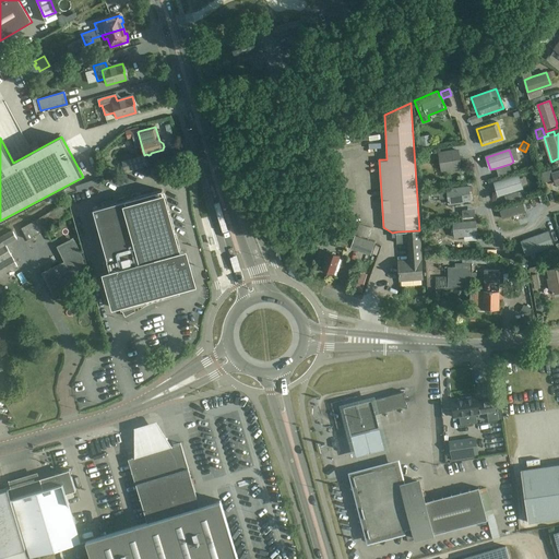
[(459,151),(439,154),(442,171),(462,168),(459,151)]
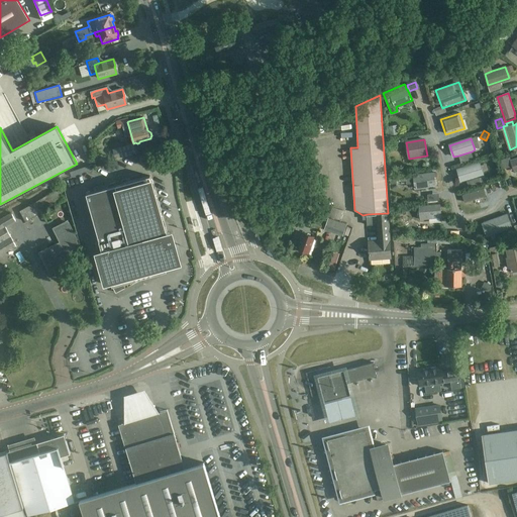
[(134,152),(132,142),(112,148),(115,158),(134,152)]
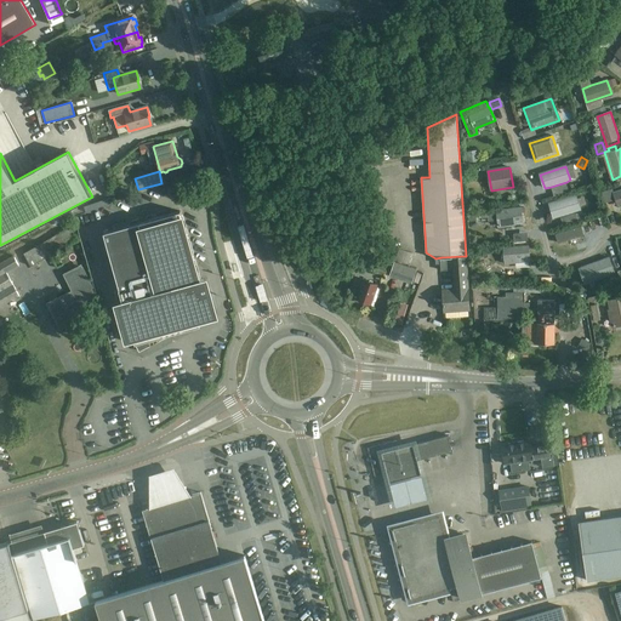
[(573,184),(543,192),(545,198),(574,191),(573,184)]
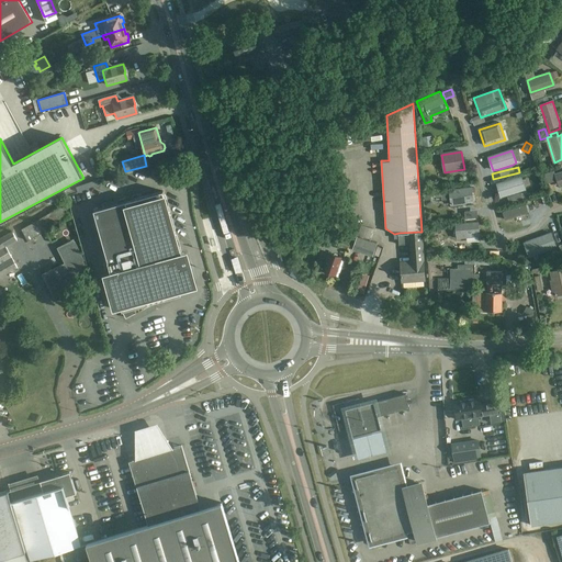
[(554,170),(544,173),(548,182),(558,179),(560,187),(561,184),(561,171),(555,173),(554,170)]
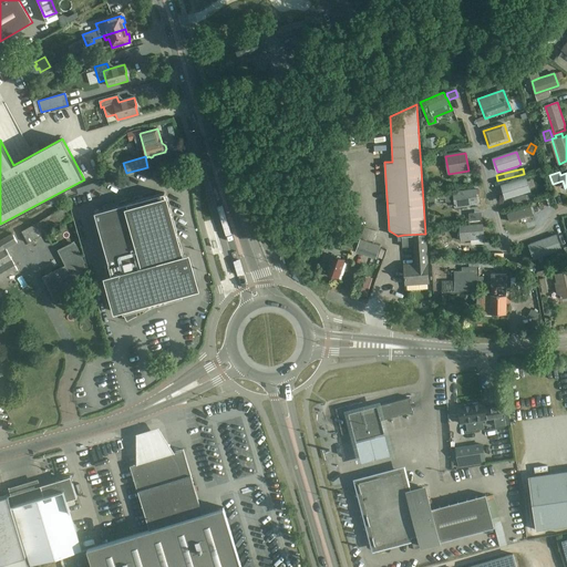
[(506,198),(512,197),(525,193),(529,191),(525,178),(502,186),(506,198)]
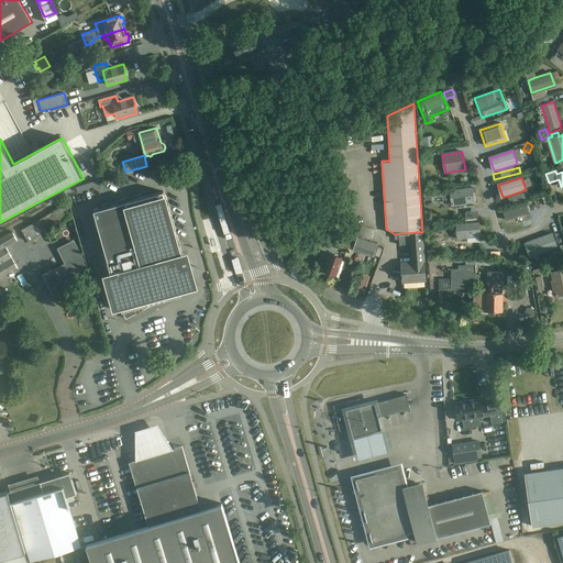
[(473,188),(451,191),(453,205),(475,202),(473,188)]
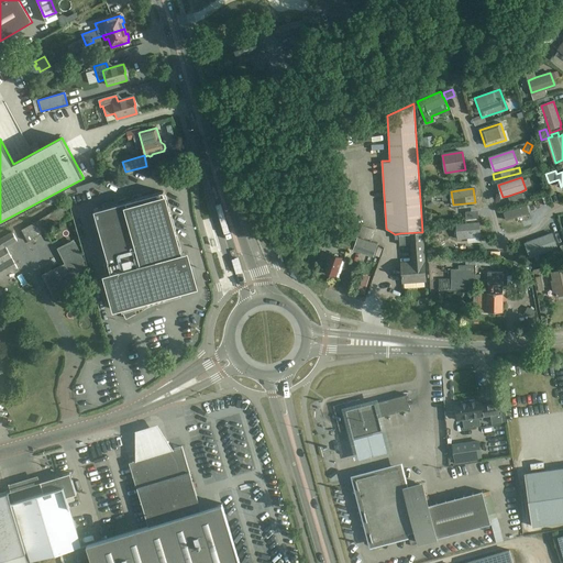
[(163,192),(94,210),(114,286),(109,287),(116,309),(121,308),(122,313),(123,312),(127,319),(156,304),(181,296),(179,290),(191,285),(187,277),(192,276),(189,264),(184,266),(180,253),(179,253),(174,235),(175,235),(175,233),(174,233),(168,216),(169,216),(169,213),(167,213),(163,196),(164,196),(163,192)]
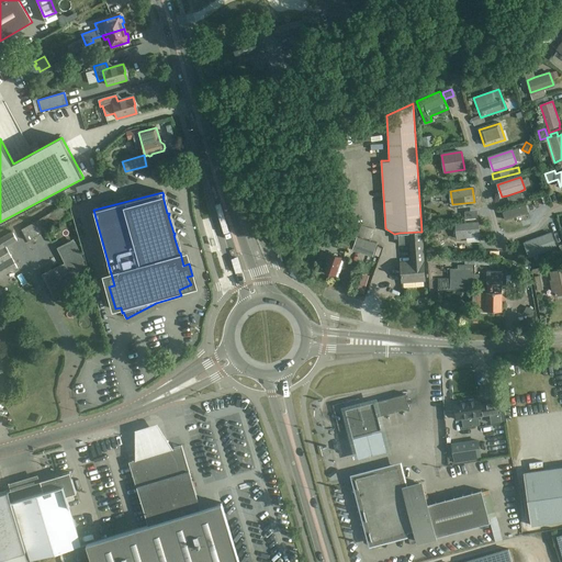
[(521,194),(520,192),(508,197),(510,203),(523,200),(521,194)]
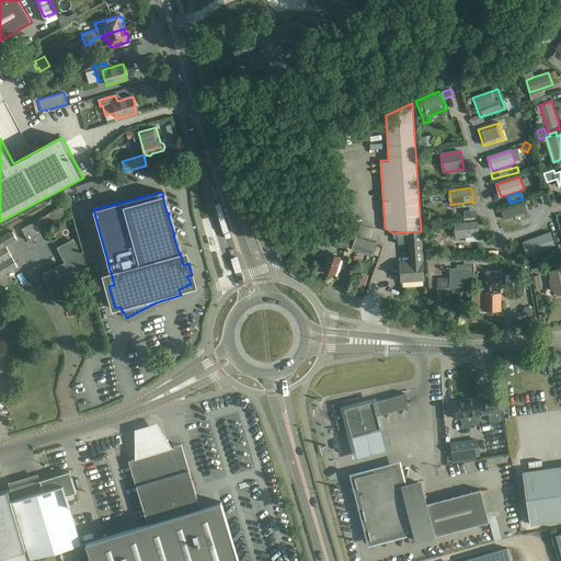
[(70,217),(64,205),(21,229),(27,241),(70,217)]
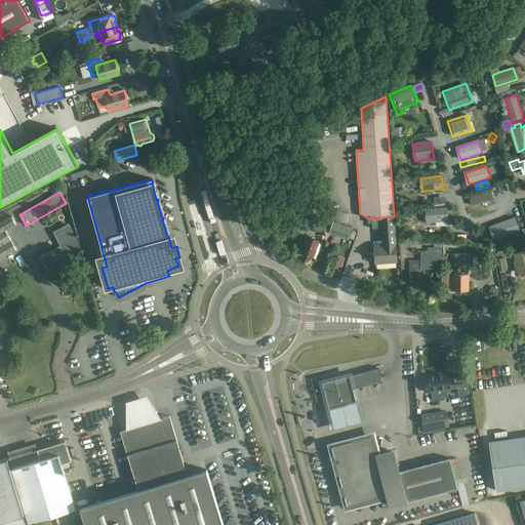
[(447,207),(427,210),(428,224),(449,220),(447,207)]
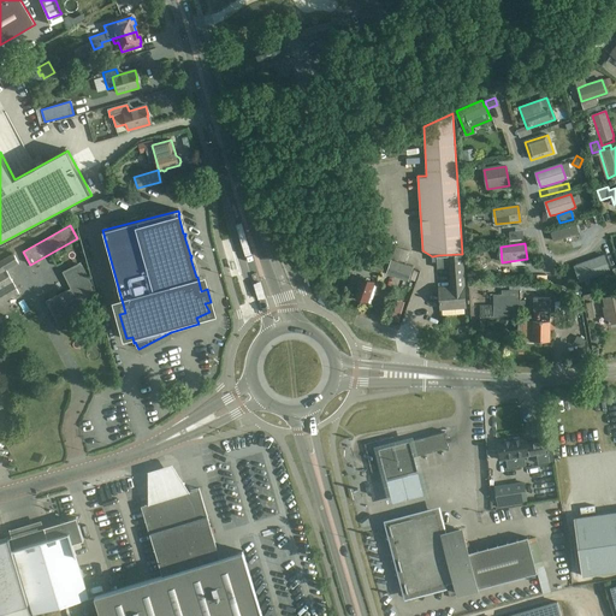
[(0,303),(19,294),(6,270),(18,264),(13,254),(0,261),(0,303)]
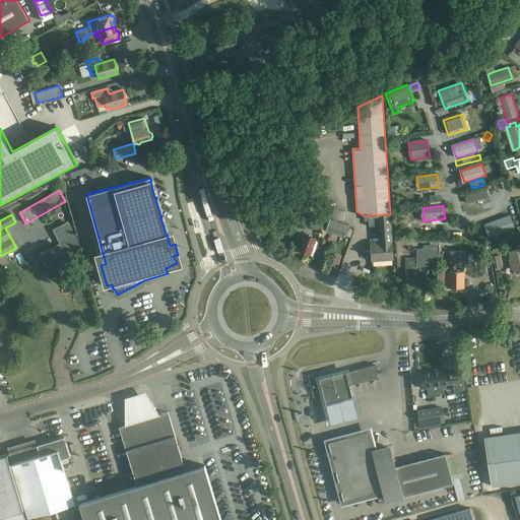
[(390,224),(389,214),(370,215),(370,225),(378,225),(390,224)]
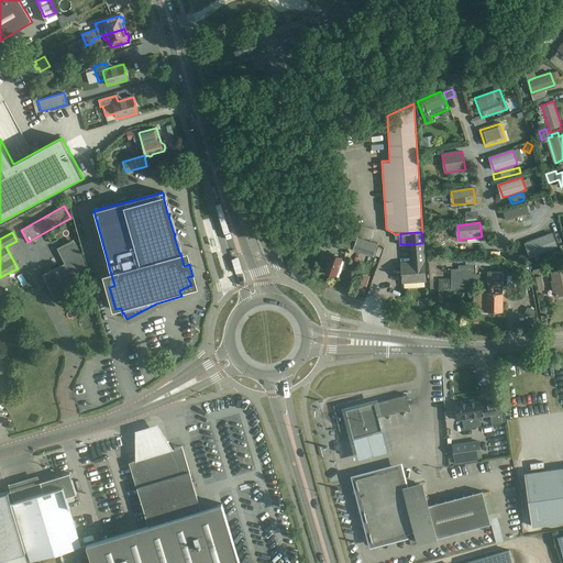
[(527,249),(533,246),(537,255),(558,247),(553,232),(525,243),(527,249)]
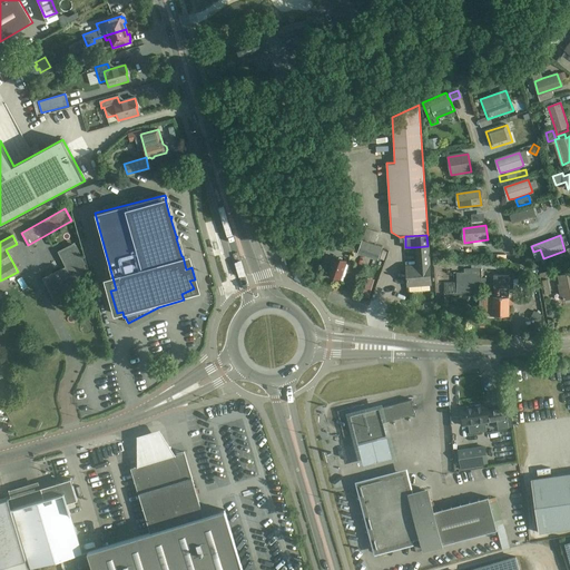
[(347,238),(343,251),(353,254),(359,238),(347,238)]
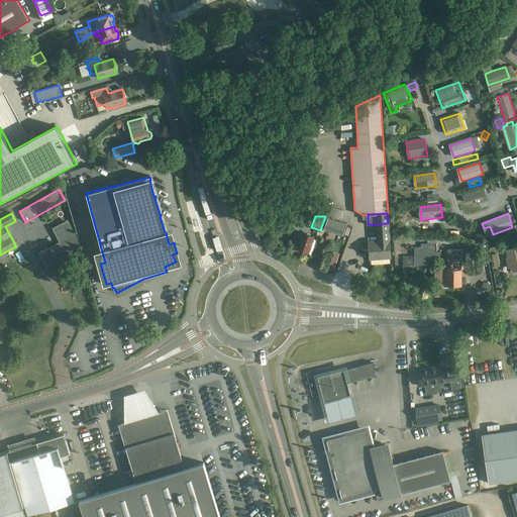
[(329,218),(328,217),(324,230),(343,236),(347,224),(339,221),(329,218)]
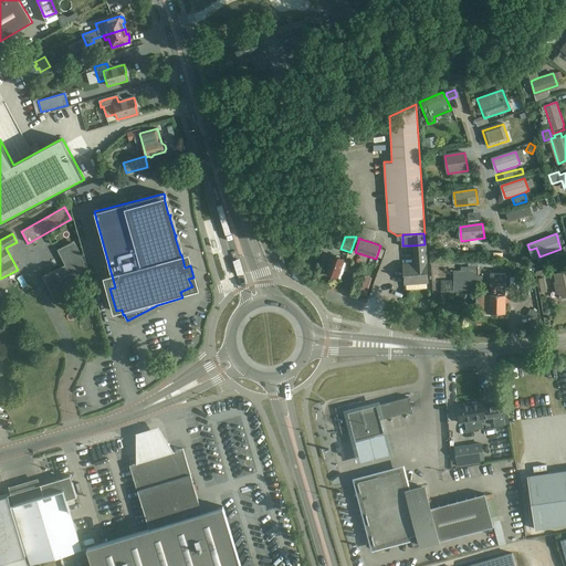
[(65,264),(44,275),(55,299),(88,282),(82,269),(85,266),(83,262),(84,262),(74,241),(58,249),(65,264)]
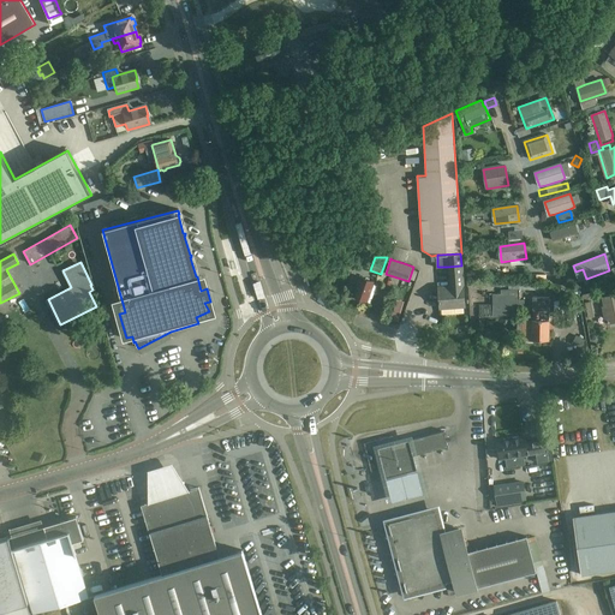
[(463,266),(461,266),(447,267),(449,286),(463,286),(465,285),(463,266)]
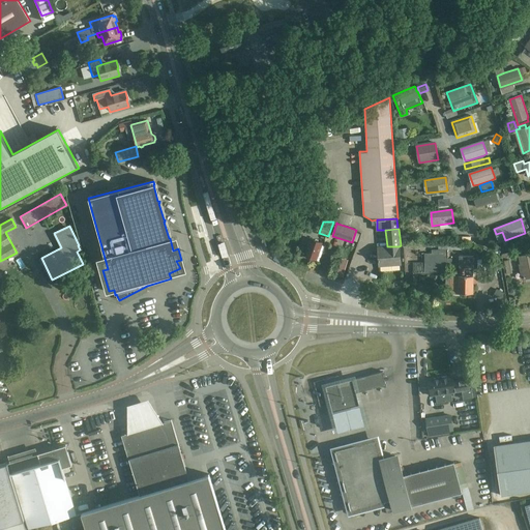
[(311,238),(305,255),(319,260),(325,243),(311,238)]
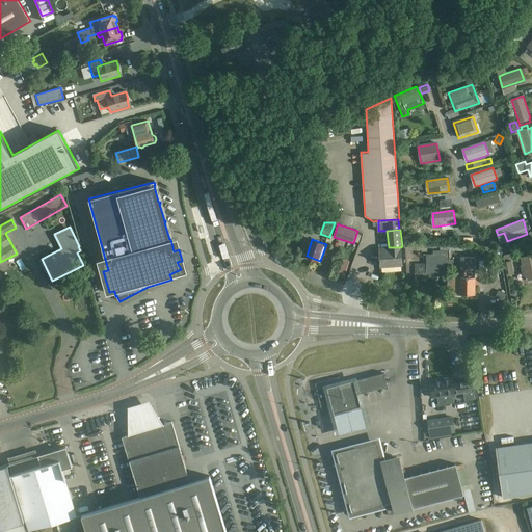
[(401,265),(400,247),(388,248),(388,247),(378,248),(379,257),(380,257),(380,266),(401,265)]
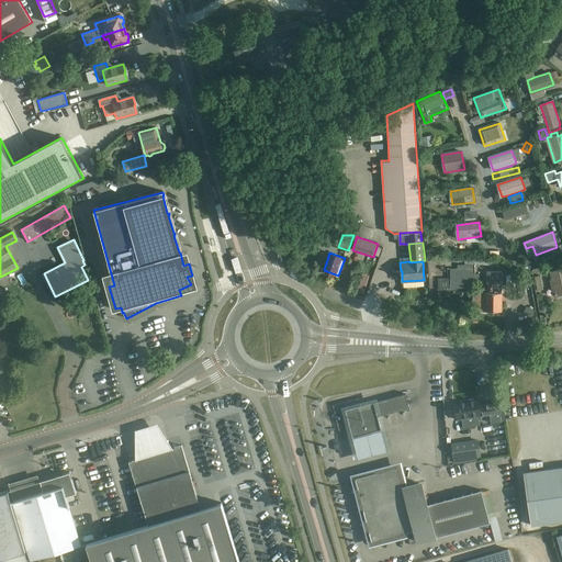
[(474,268),(451,268),(451,289),(464,289),(469,292),(473,289),(480,289),(480,273),(474,273),(474,268)]
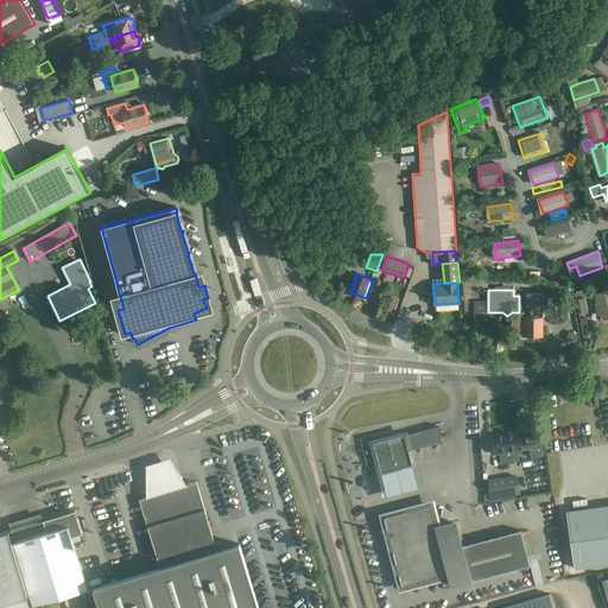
[(599,303),(596,303),(600,321),(607,318),(607,292),(596,295),(599,303)]
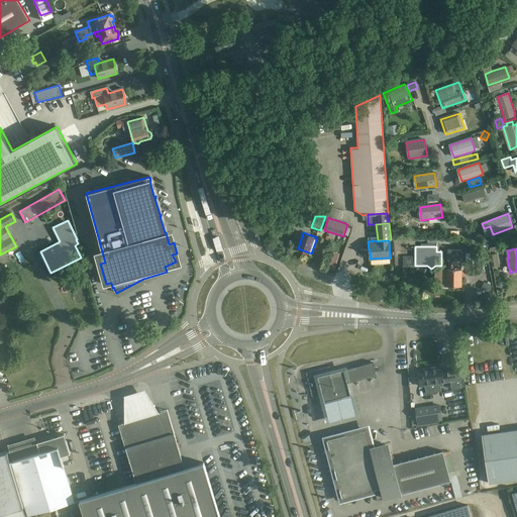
[(448,249),(448,262),(461,263),(462,249),(448,249)]
